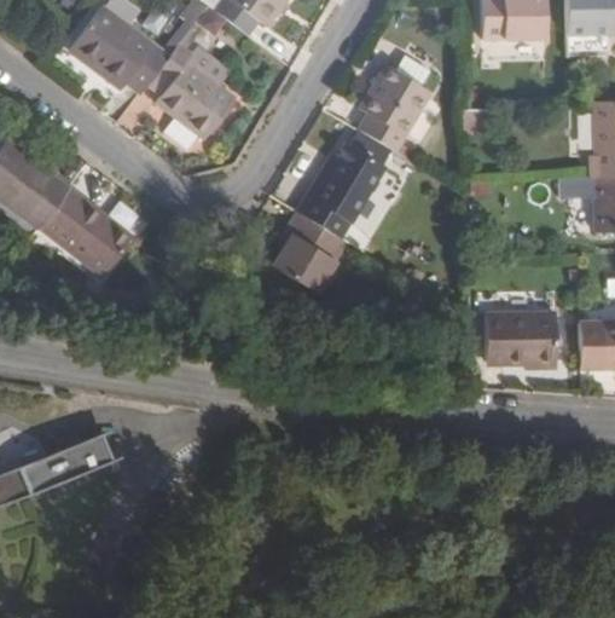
[(219,0),(214,7),(249,34),(260,19),(267,24),(284,0),(219,0)]
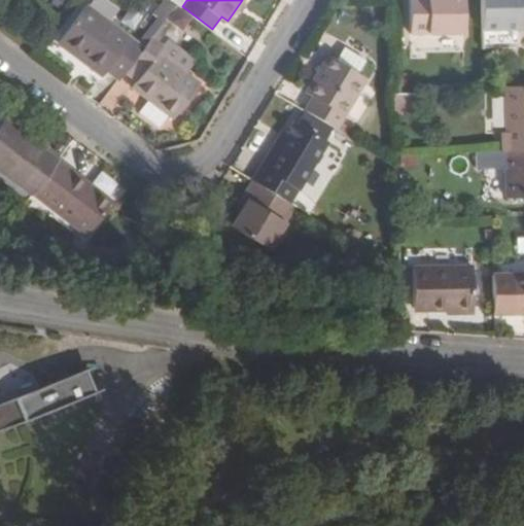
[(467,33),(466,0),(412,0),(413,35),(467,33)]
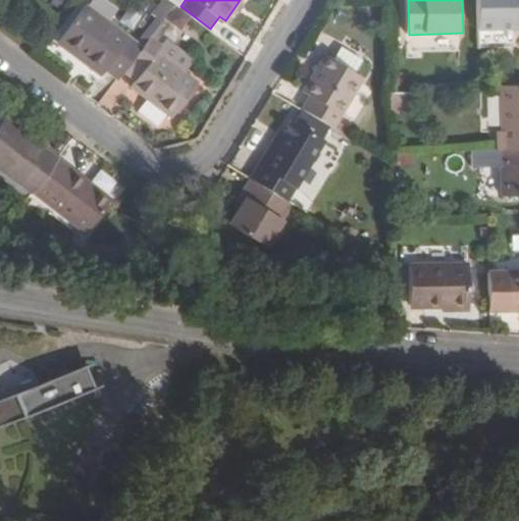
[(479,0),(480,30),(516,29),(518,29),(518,0),(479,0)]
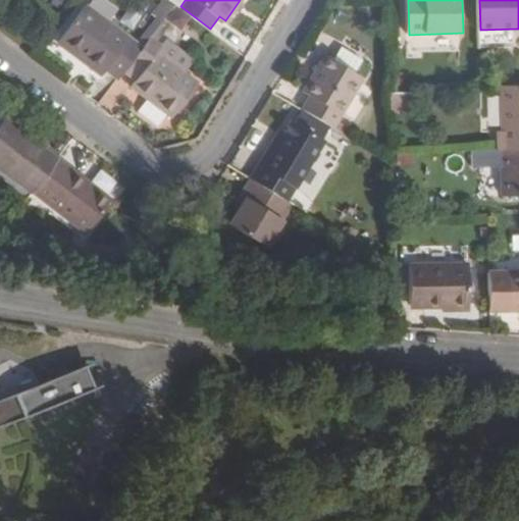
[(87,4),(59,41),(94,66),(99,61),(107,67),(120,77),(124,71),(134,60),(143,47),(87,4)]
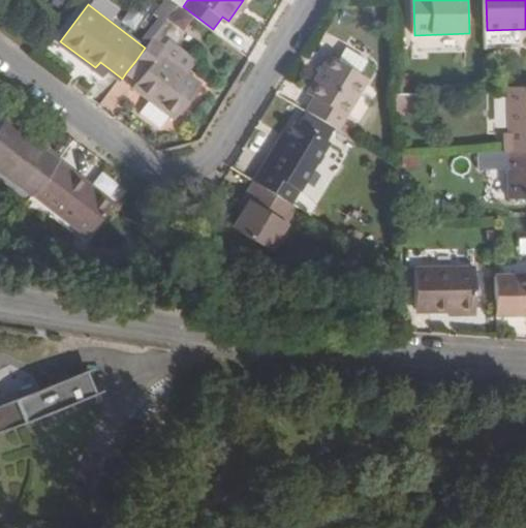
[(160,52),(165,45),(153,37),(145,48),(135,61),(147,69),(138,81),(134,87),(176,118),(202,83),(160,52)]
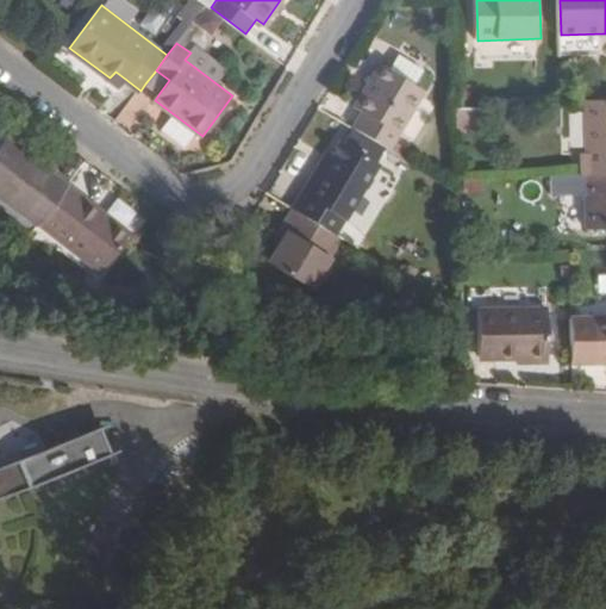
[(356,105),(364,111),(356,126),(392,148),(428,88),(383,61),(356,105)]
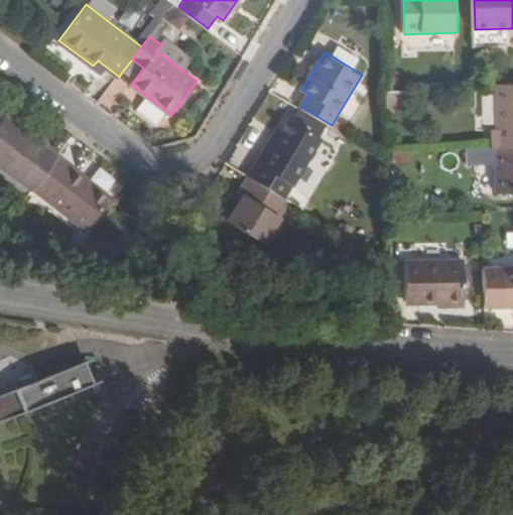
[(132,59),(123,71),(135,79),(143,68),(132,59)]
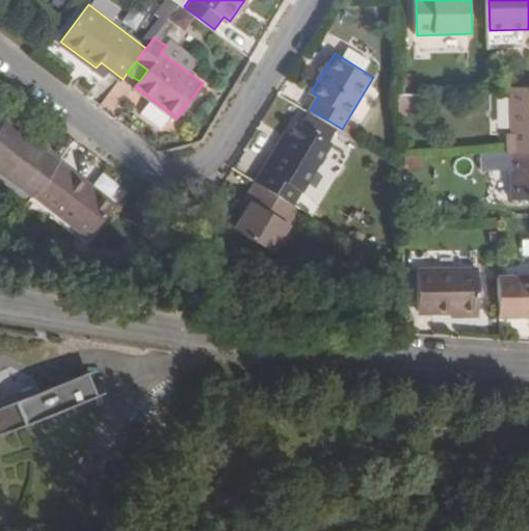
[(101,62),(96,68),(105,75),(109,69),(101,62)]
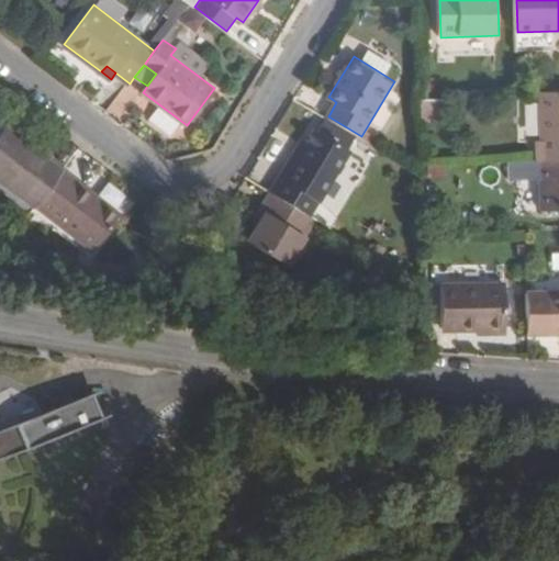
[(558,90),(540,92),(544,160),(558,159),(558,90)]
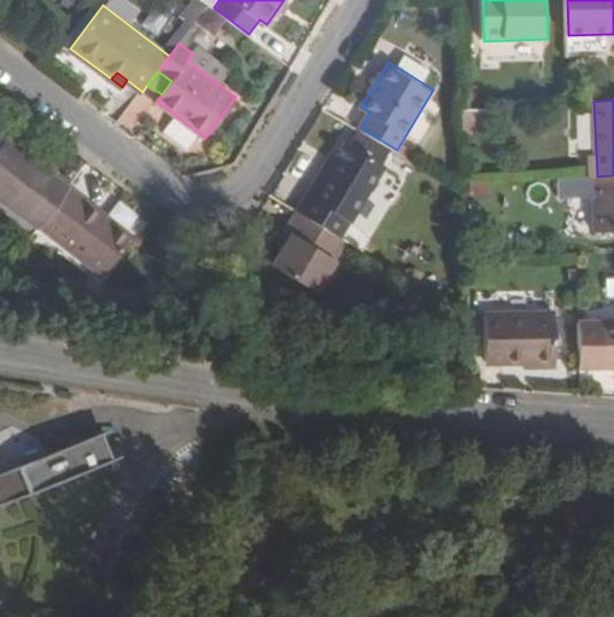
[(465,106),(465,131),(487,131),(486,106),(465,106)]
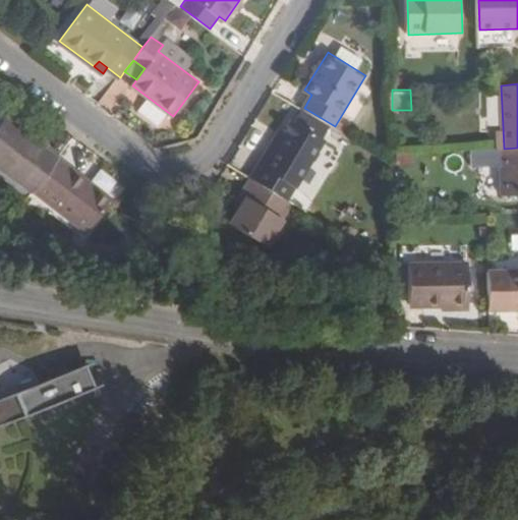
[(47,151),(6,119),(0,125),(0,168),(20,184),(33,193),(58,159),(47,151)]
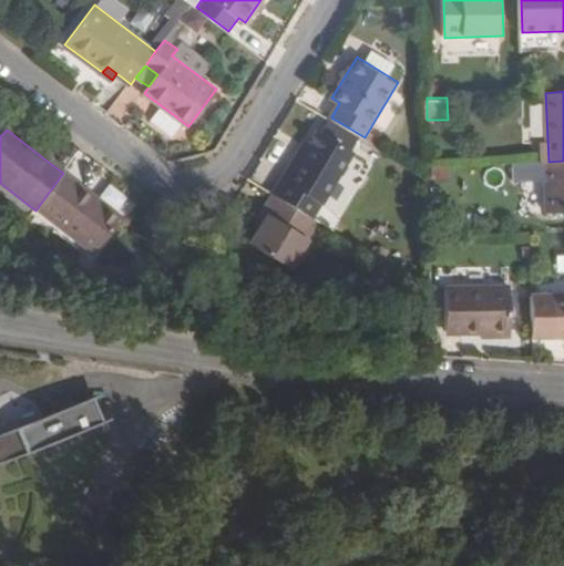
[(319,131),(310,145),(288,183),(282,178),(273,193),(314,218),(354,151),(319,131)]
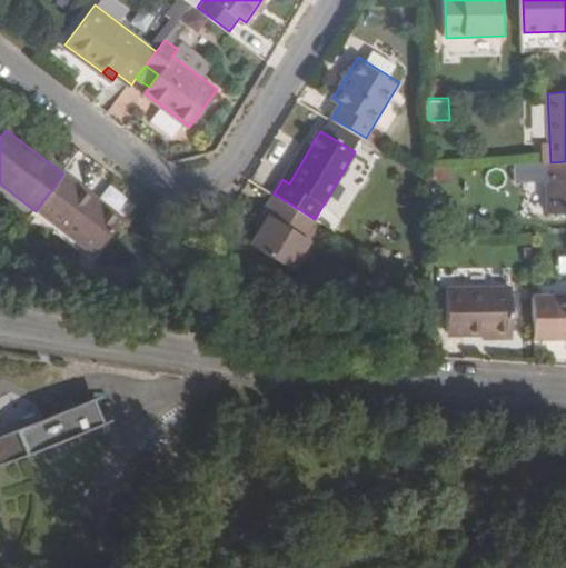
[(311,146),(306,142),(283,179),(289,183),(311,146)]
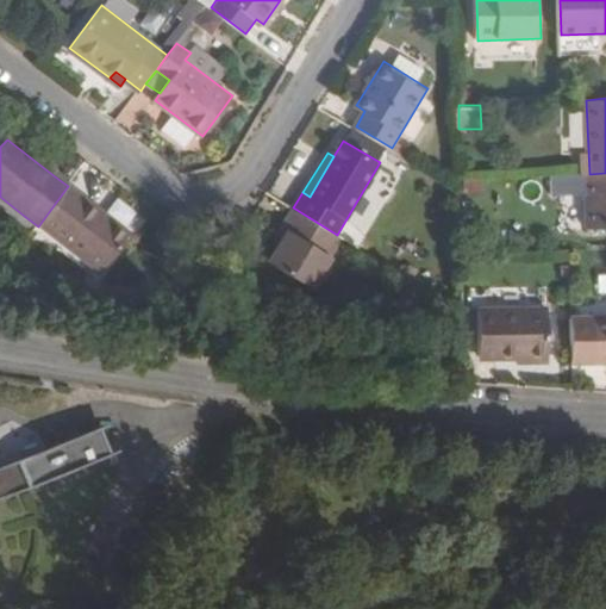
[(591,230),(605,229),(605,173),(589,174),(591,230)]
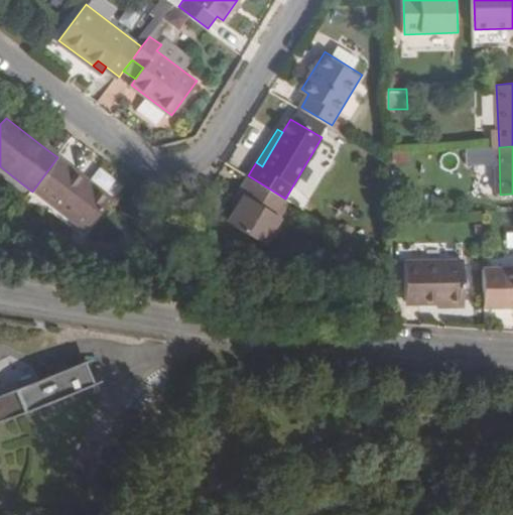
[(69,169),(71,166),(57,157),(32,191),(84,231),(110,198),(83,175),(81,178),(69,169)]
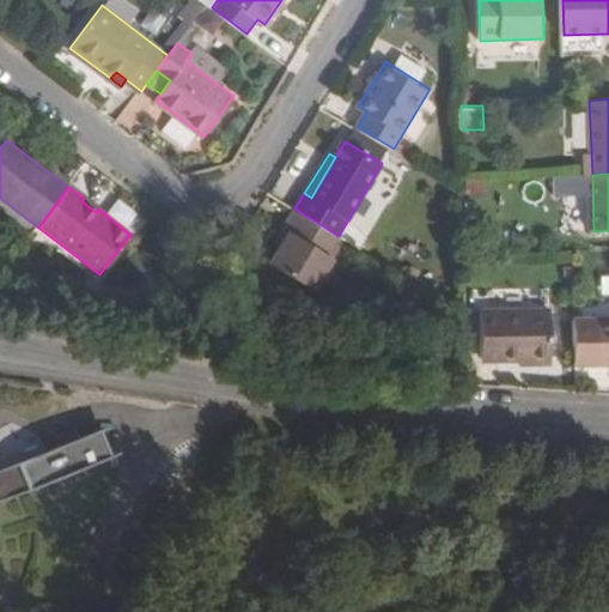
[(272,264),(316,290),(346,240),(339,236),(294,208),(284,228),(290,232),(280,247),(272,264)]
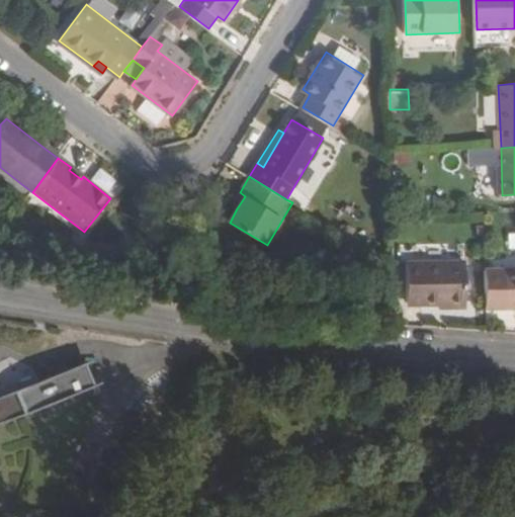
[(245,196),(240,192),(232,204),(237,208),(245,196)]
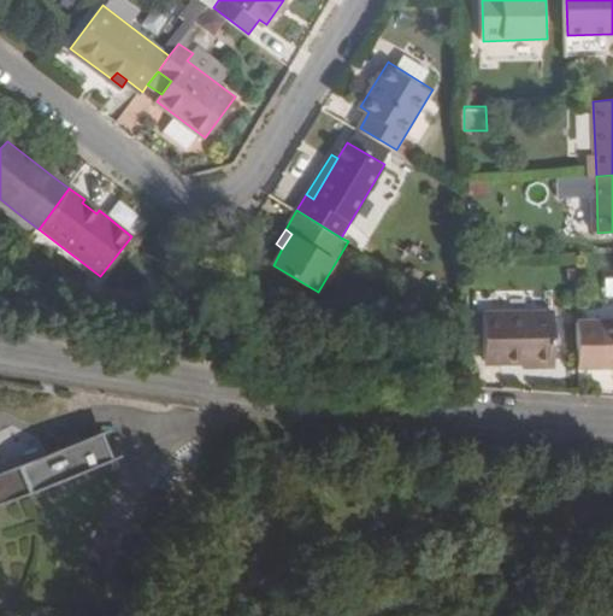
[(559,315),(489,315),(489,355),(507,355),(507,362),(528,362),(559,361),(559,315)]
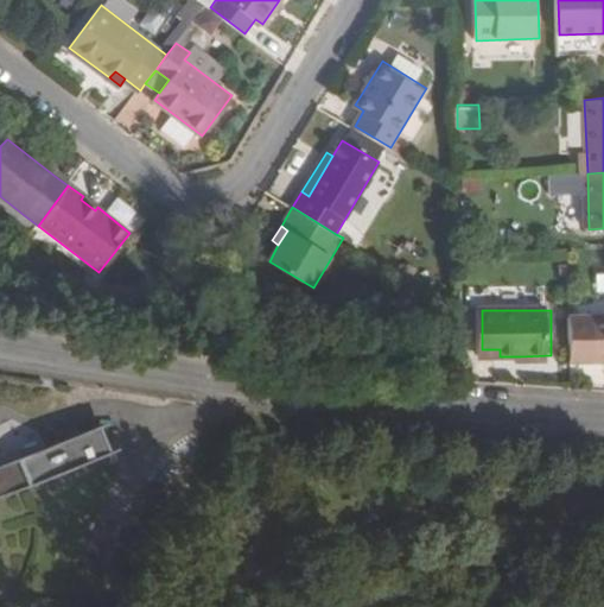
[(603,315),(583,316),(584,361),(603,360),(603,315)]
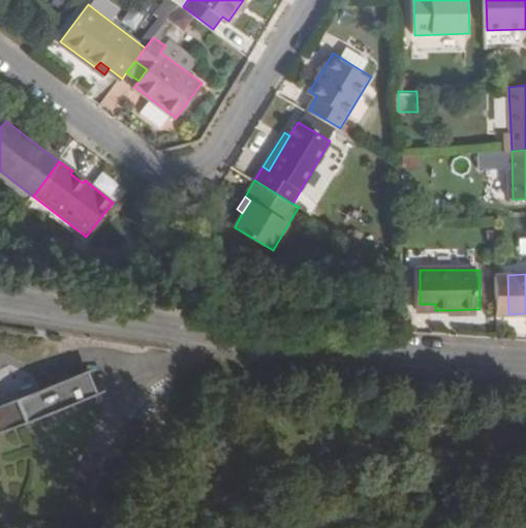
[(0,428),(101,396),(94,372),(0,402),(0,428)]
